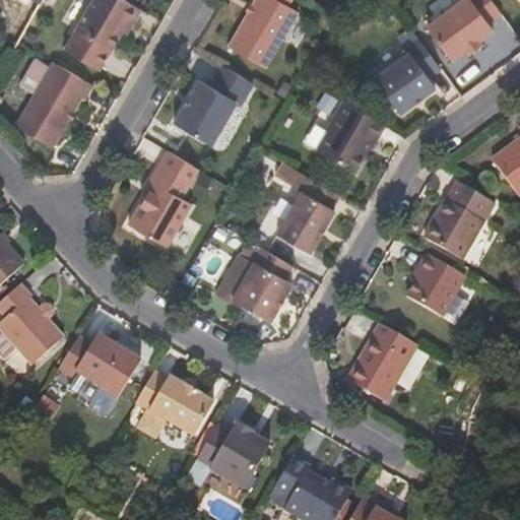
[(125,35),(131,24),(140,9),(124,0),(93,0),(64,50),(99,71),(121,33),(125,35)]
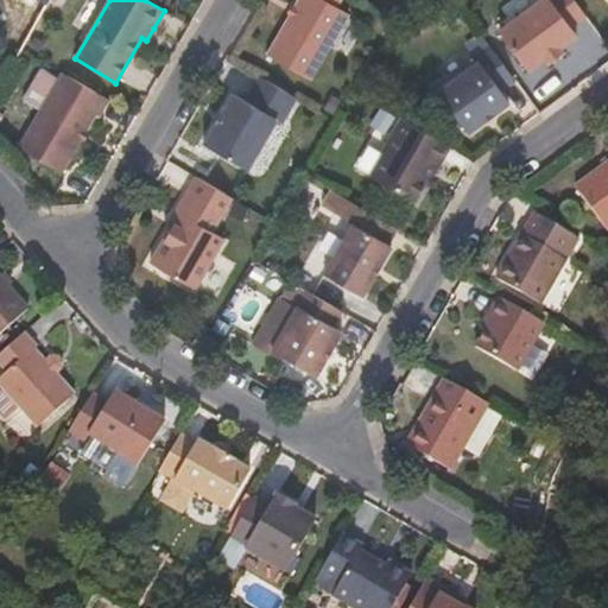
[(310,78),(349,13),(336,6),(339,0),(297,0),(266,54),(310,78)]
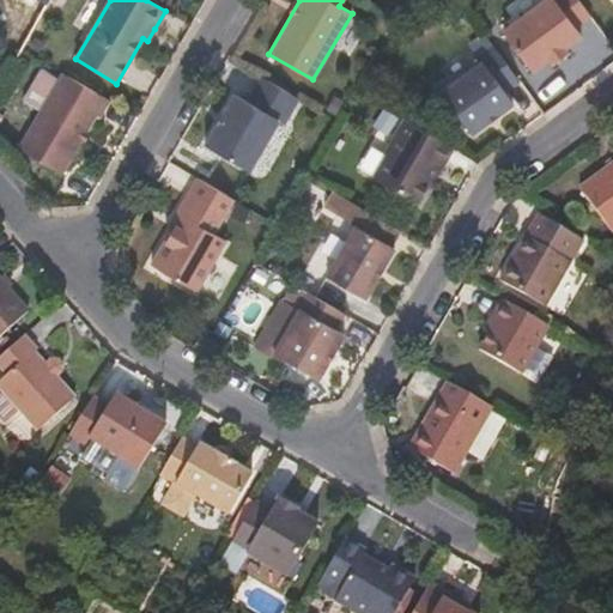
[(568,53),(564,47),(582,35),(576,26),(592,13),(581,0),(545,0),(504,31),(533,71),(550,58),(553,64),(568,53)]
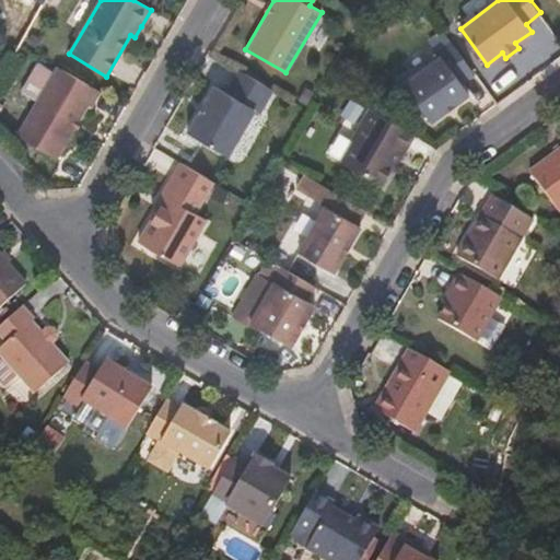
[(431,42),(440,51),(442,58),(405,86),(431,123),(469,94),(463,84),(475,74),(452,42),(444,31),(431,42)]
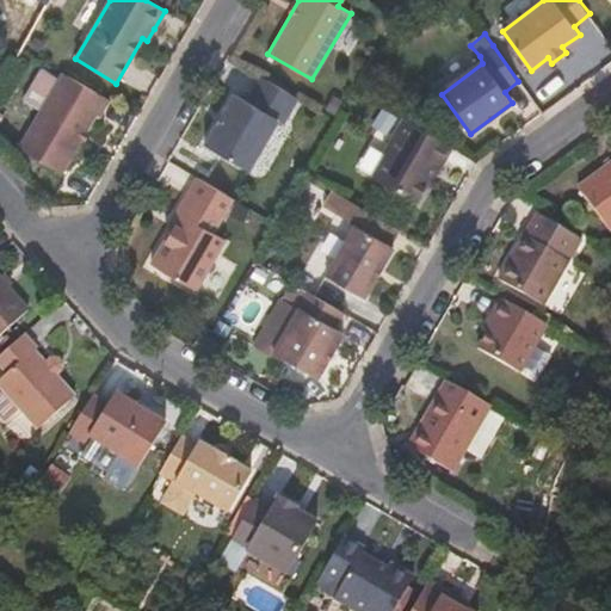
[(65,181),(97,123),(102,123),(112,103),(62,74),(17,153),(65,181)]
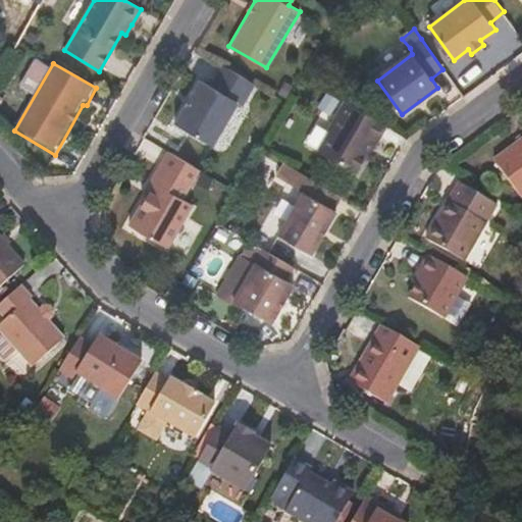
[(212,146),(238,103),(242,106),(255,84),(223,65),(211,87),(201,81),(175,124),(212,146)]
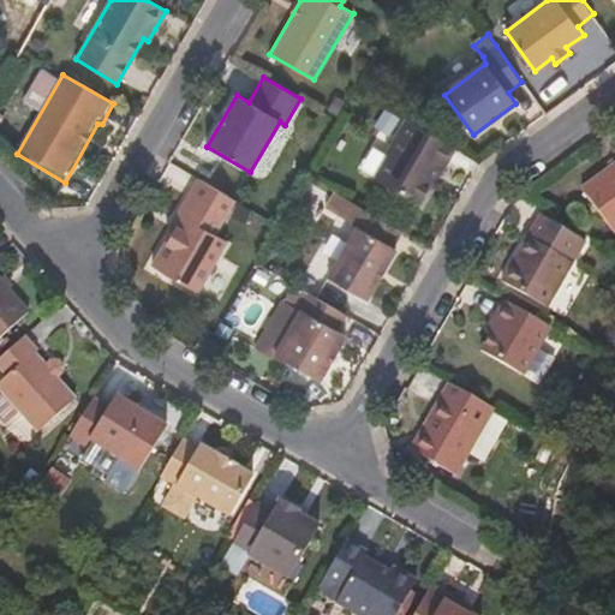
[(407,119),(394,142),(387,155),(392,156),(376,180),(419,204),(442,162),(447,165),(457,147),(407,119)]
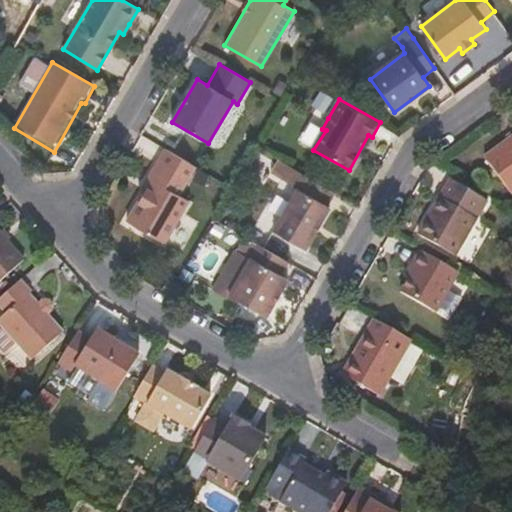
[(511,192),(511,191),(511,135),(485,156),(511,192)]
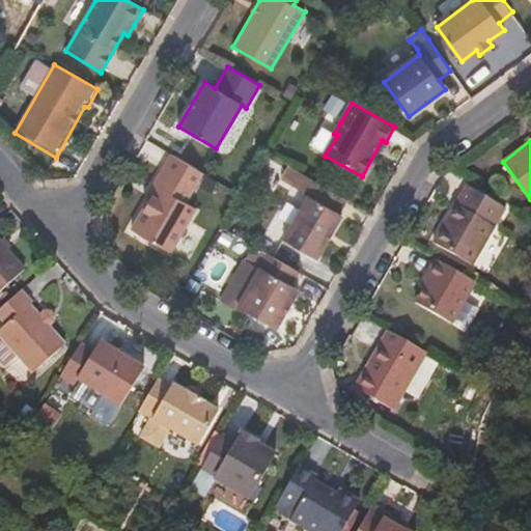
[(171,254),(196,210),(185,203),(202,172),(172,155),(151,192),(154,195),(132,232),(171,254)]
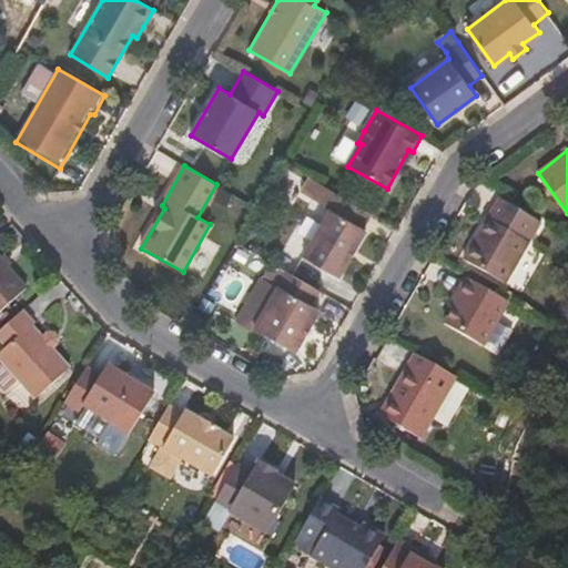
[(338,279),(367,230),(363,227),(372,214),(306,178),(298,192),(306,196),(331,210),(303,259),(338,279)]
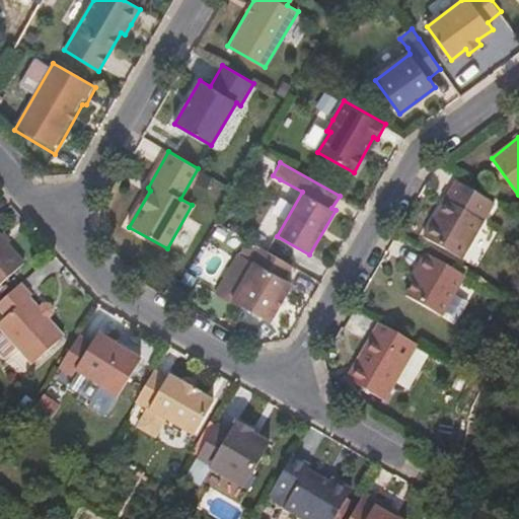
[(461,261),(495,205),(457,182),(424,238),(461,261)]
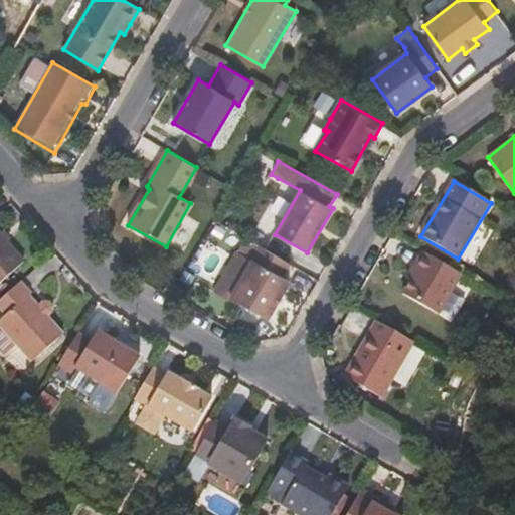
[(0,283),(24,263),(0,236),(0,283)]
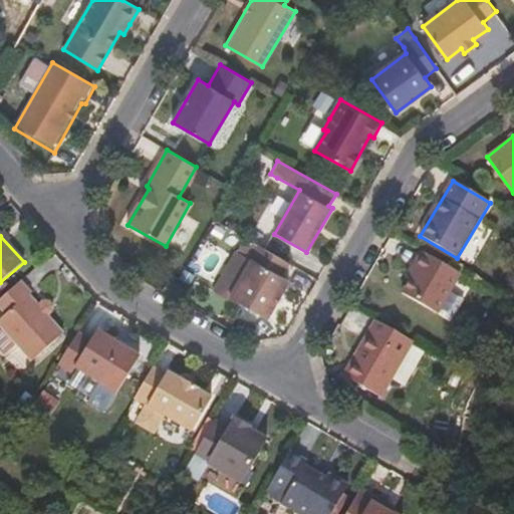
[(229,297),(259,246),(244,237),(212,292),(227,302),(229,297)]
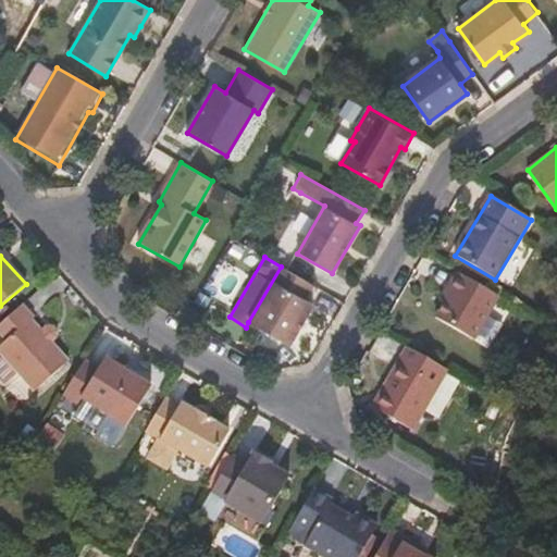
[(289,346),(313,305),(305,299),(312,285),(281,267),(248,322),(289,346)]
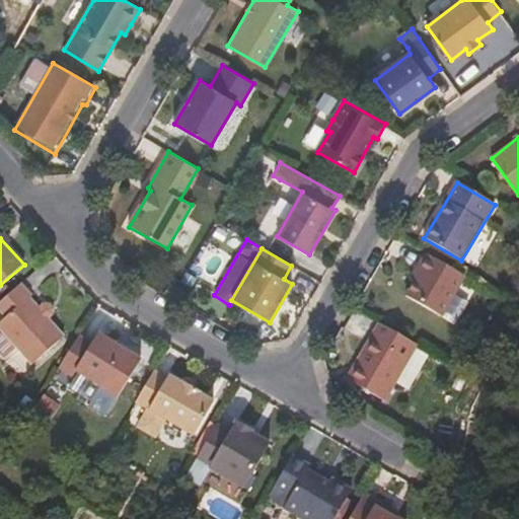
[(441,317),(464,277),(426,254),(411,281),(416,283),(406,299),(441,317)]
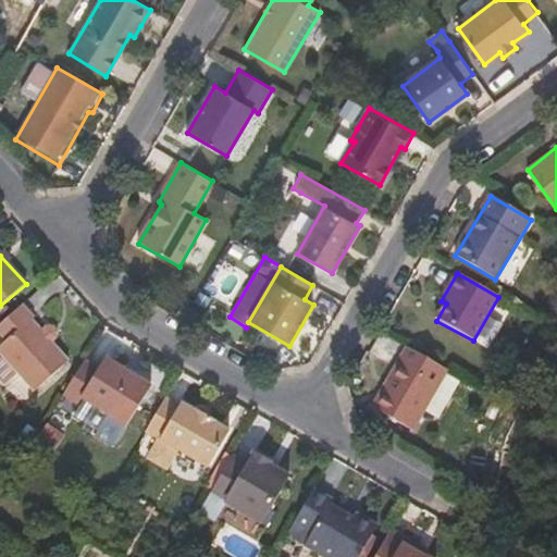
[(45,329),(39,331),(32,321),(36,318),(24,304),(0,324),(0,333),(8,343),(0,349),(0,354),(34,391),(67,361),(51,345),(54,341),(54,338),(54,335),(51,330),(49,329),(45,329)]
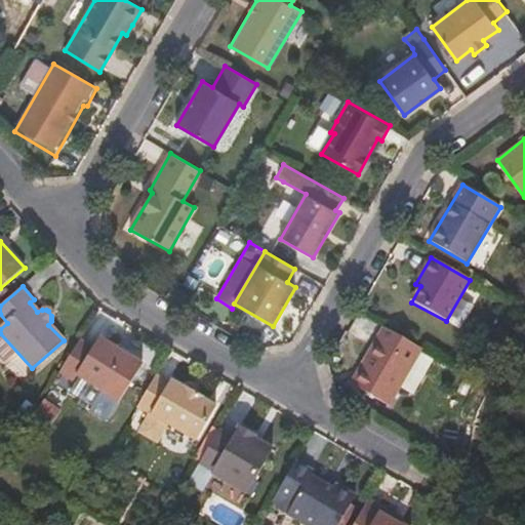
[(180,308),(187,296),(172,287),(166,300),(180,308)]
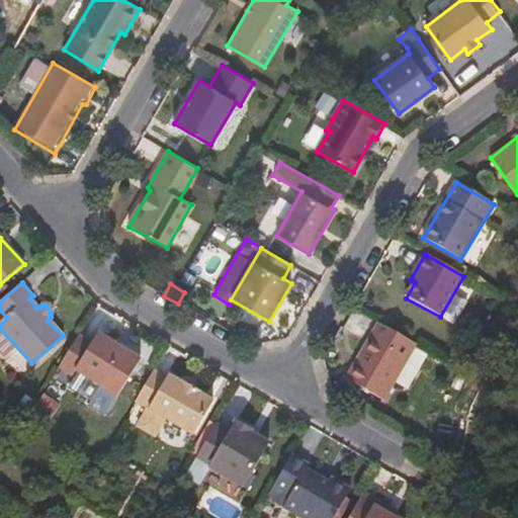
[(384,401),(417,345),(379,323),(347,378),(384,401)]
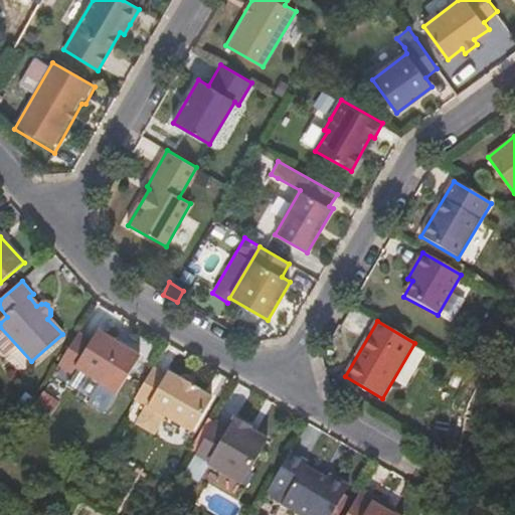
[(88,400),(99,383),(118,394),(140,358),(99,332),(92,342),(78,333),(57,365),(72,374),(75,369),(79,371),(68,388),(88,400)]
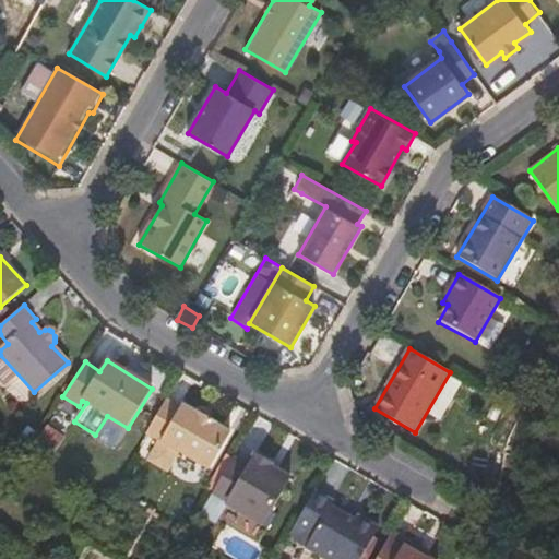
[(209,470),(230,433),(214,424),(215,423),(182,404),(179,409),(166,401),(146,432),(159,441),(147,460),(166,471),(178,451),(209,470)]
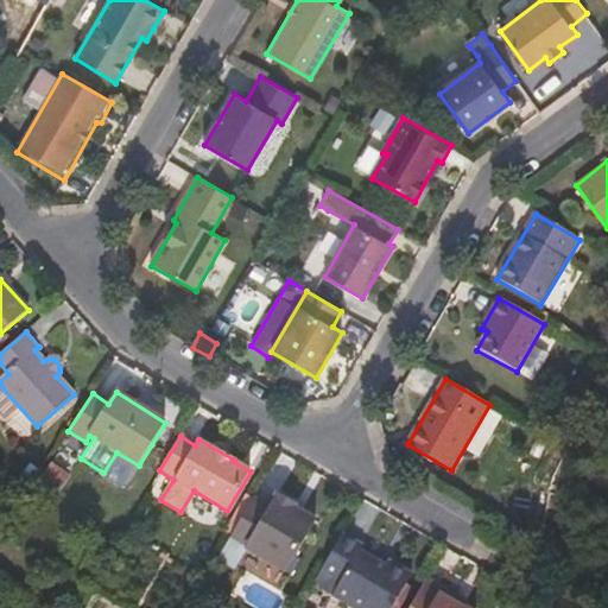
[(56,492),(69,475),(49,462),(38,480),(56,492)]
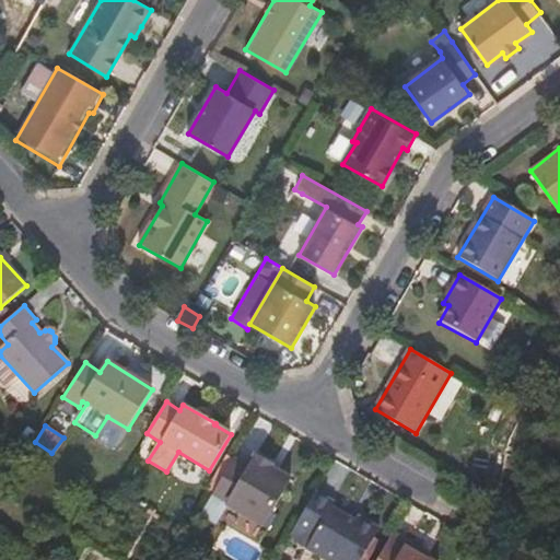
[(263,528),(290,480),(271,468),(272,465),(254,454),(245,466),(233,458),(216,489),(218,501),(263,528)]
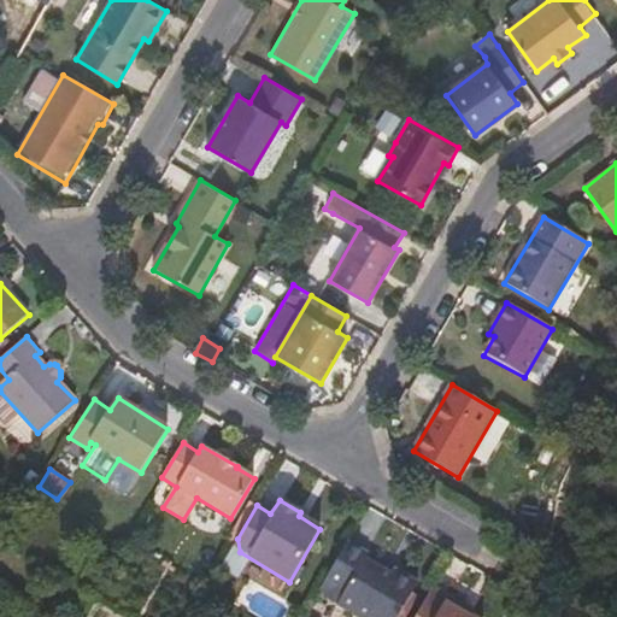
[(358,616),(395,616),(416,583),(393,568),(389,574),(364,558),(368,553),(347,541),(317,592),(358,616)]
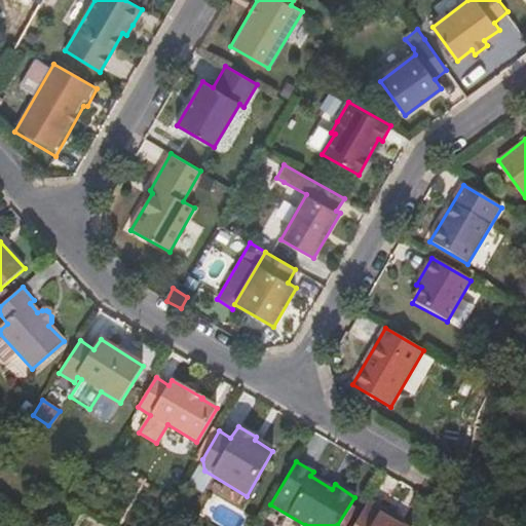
[(400,525),(399,525),(403,520),(369,498),(352,525),(400,525)]
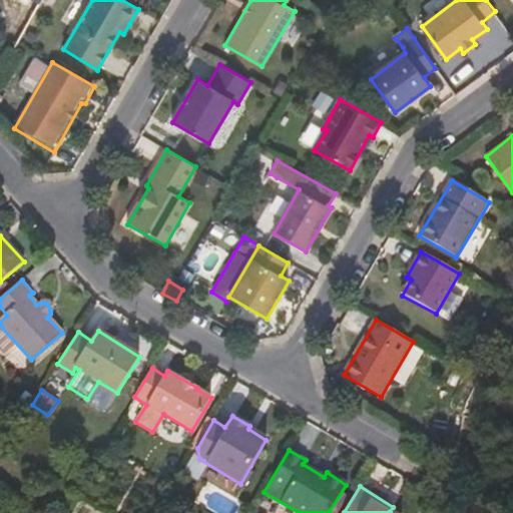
All buildings are outlined.
